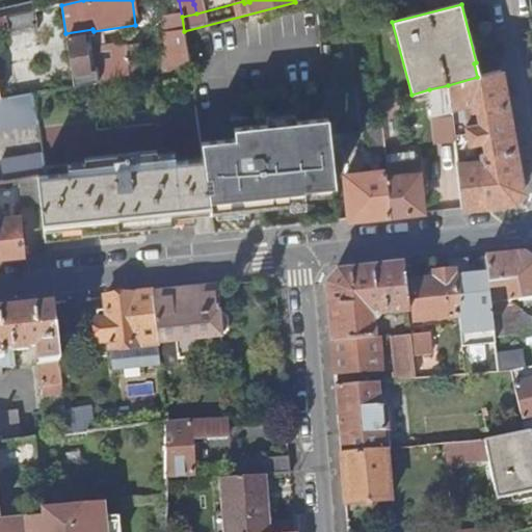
[(65,33),(61,5),(35,10),(42,57),(0,64),(0,97),(0,100),(32,95),(73,87),(67,41),(65,33)]
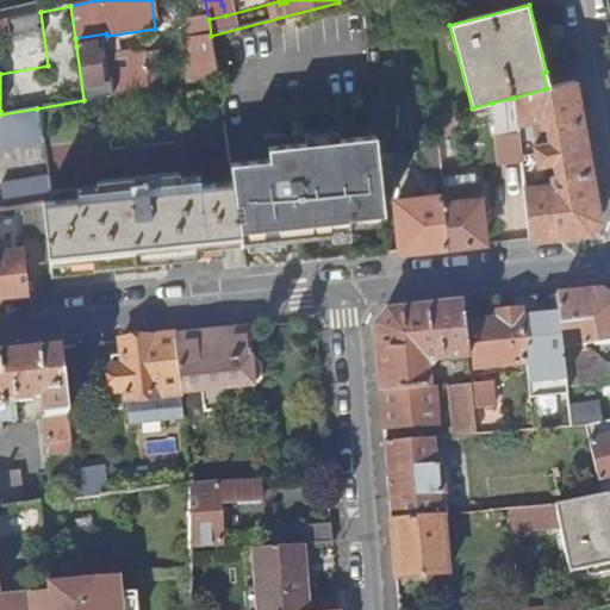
[(7,19),(0,20),(0,36),(11,35),(7,19)]
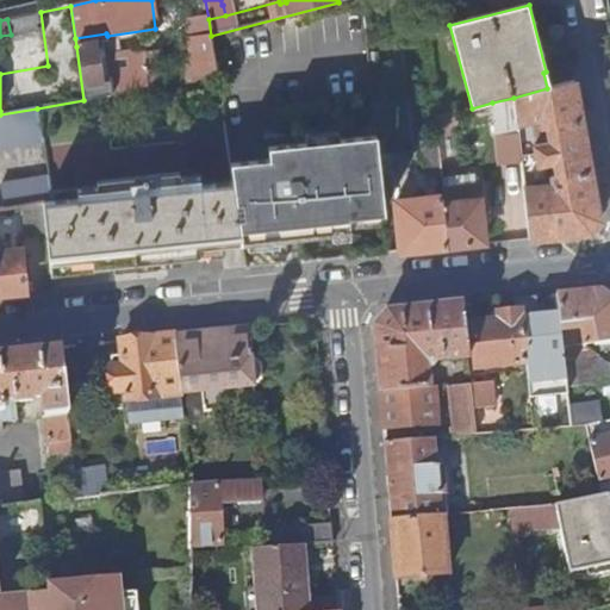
[(216,70),(211,36),(188,41),(191,66),(184,67),(186,82),(204,80),(216,70)]
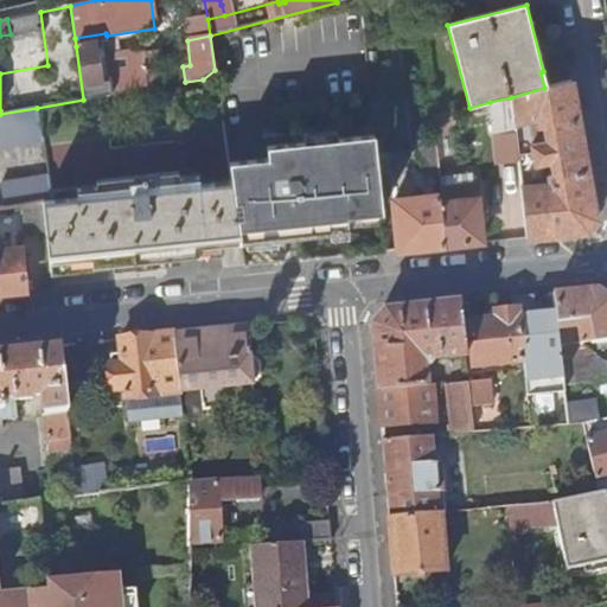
[(76,46),(83,100),(154,88),(152,74),(158,72),(154,53),(102,62),(104,82),(101,82),(95,44),(76,46)]
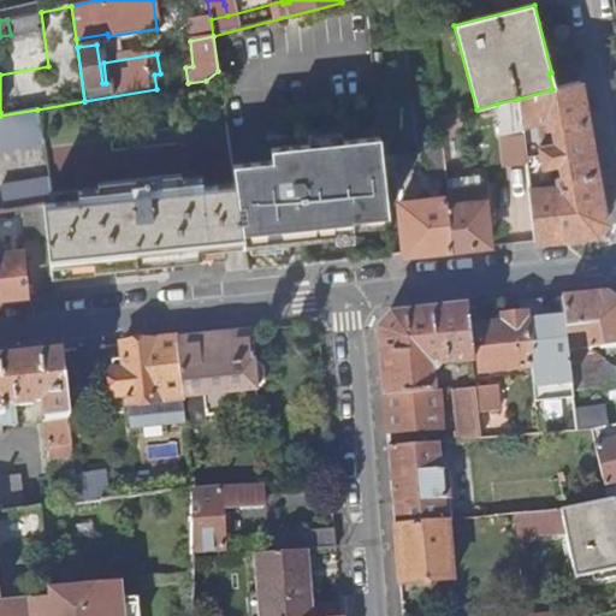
[(584,237),(602,214),(579,82),(552,89),(519,99),(521,124),(546,122),(548,130),(552,130),(555,146),(539,148),(542,167),(558,165),(560,177),(555,178),(556,187),(528,189),(533,242),(584,237)]
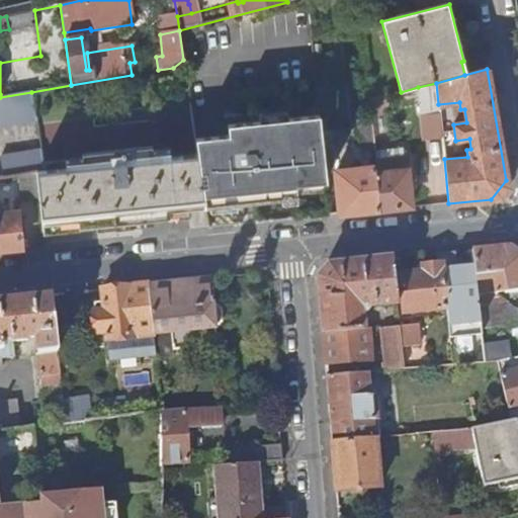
[(439,113),(438,104),(436,83),(418,87),(421,115),(439,113)]
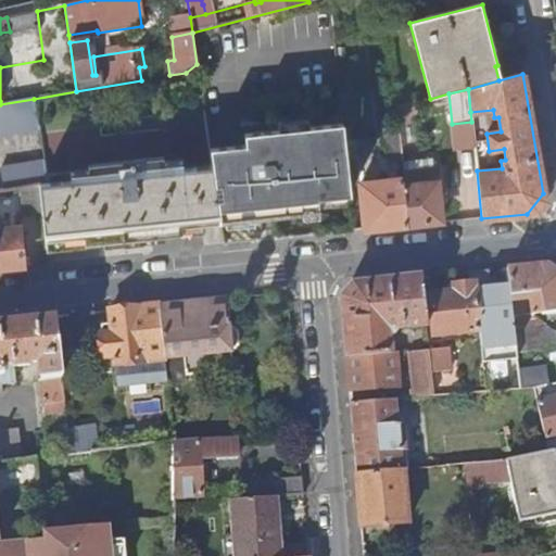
[(0,103),(0,129),(38,125),(34,99),(0,104),(0,103)]
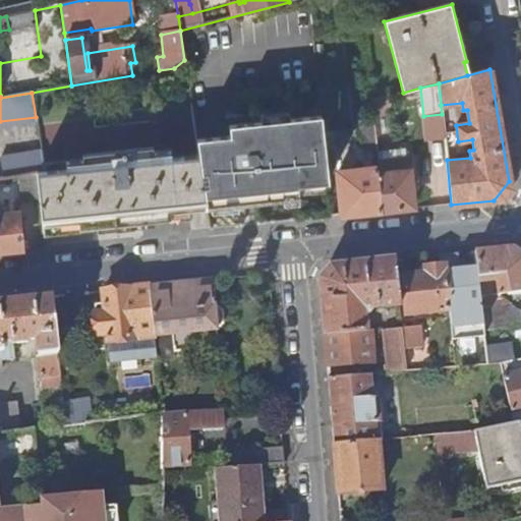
[(38,199),(43,238),(114,231),(114,227),(134,225),(134,229),(168,226),(168,221),(170,221),(170,212),(207,209),(206,207),(196,139),(191,105),(36,120),(41,154),(44,170),(34,172),(38,199)]
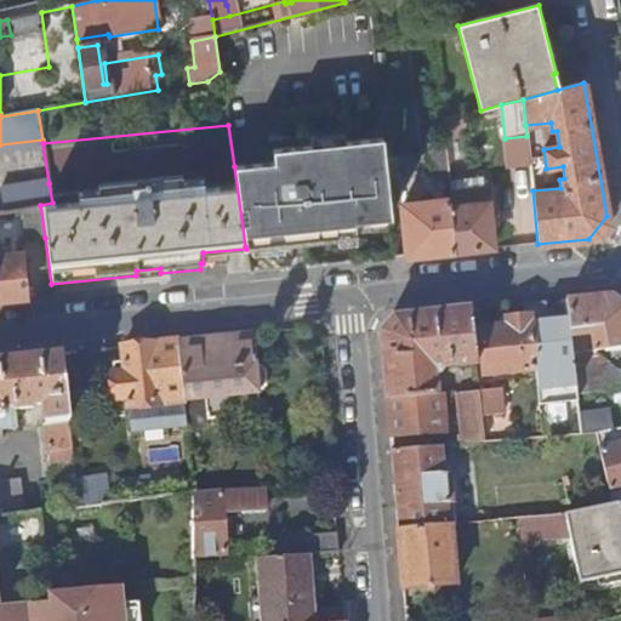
[(312,144),(343,142),(343,134),(311,137),(312,144)]
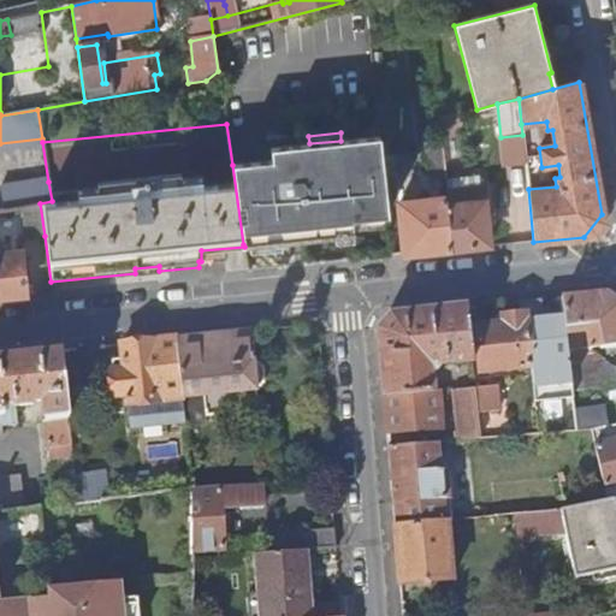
[(383,217),(388,217),(379,137),(341,141),(309,143),(270,147),(271,160),(276,194),(283,193),(285,230),(296,230),(297,240),(353,234),(353,227),(353,220),(383,217)]
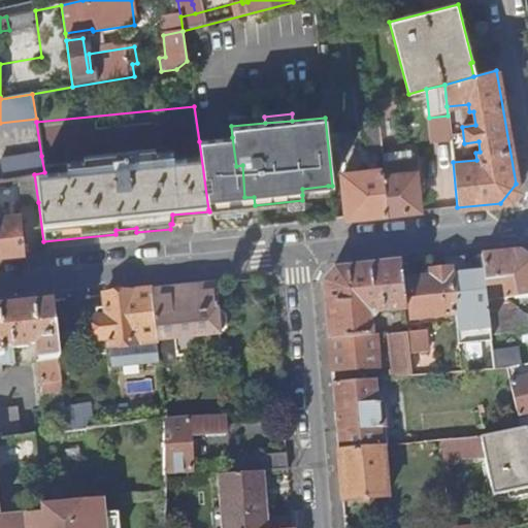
[(238,206),(255,205),(254,197),(244,197),(242,165),(236,166),(232,137),(199,141),(208,209),(212,209),(238,206)]
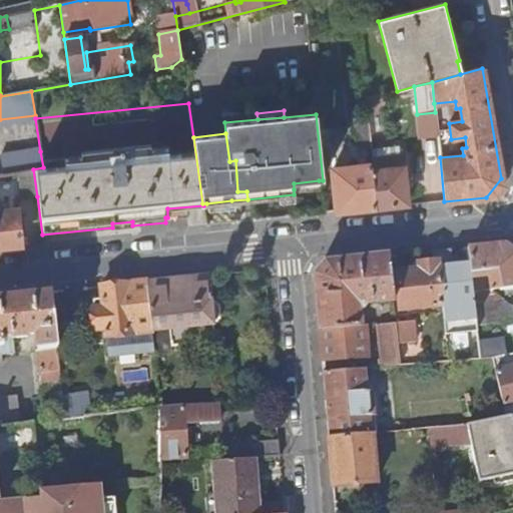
[(0,174),(15,172),(33,169),(43,167),(40,151),(0,157),(0,174)]
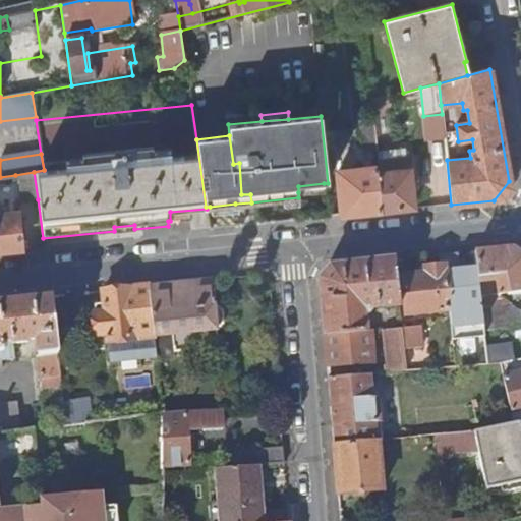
[(378,183),(381,212),(413,209),(409,172),(407,172),(406,161),(377,164),(377,169),(378,183)]
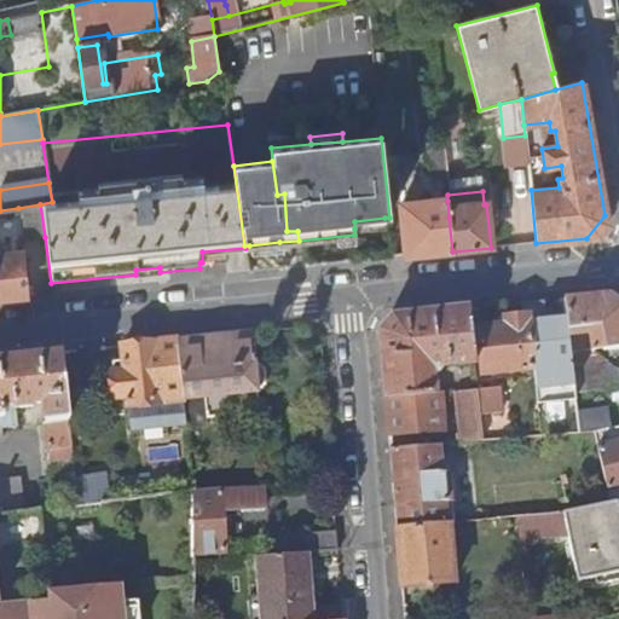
[(400,206),(405,256),(424,255),(452,252),(449,218),(447,201),(400,206)]
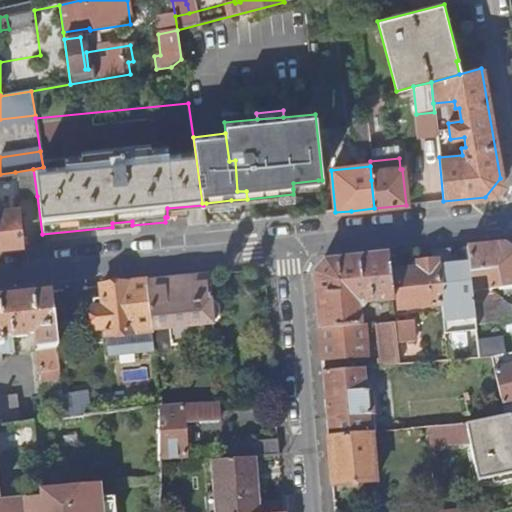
[(19,198),(37,196),(33,169),(15,172),(19,198)]
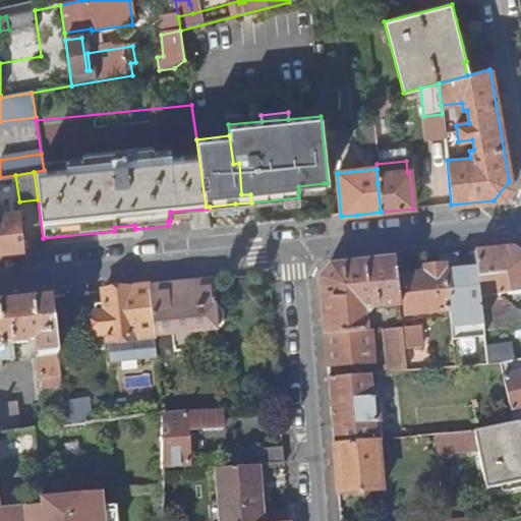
[(510,188),(509,181),(494,200),(501,199),(510,188)]
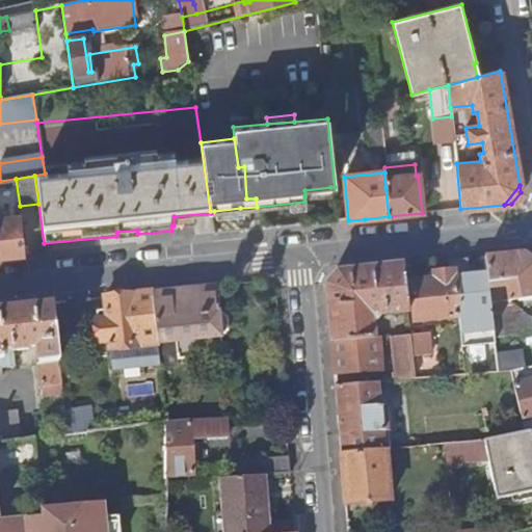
[(330,193),(330,187),(304,190),(304,196),(330,193)]
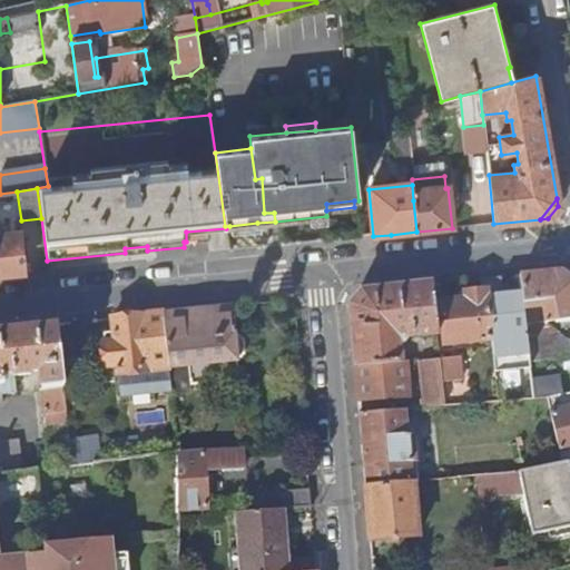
[(258,231),(257,223),(229,226),(231,234),(258,231)]
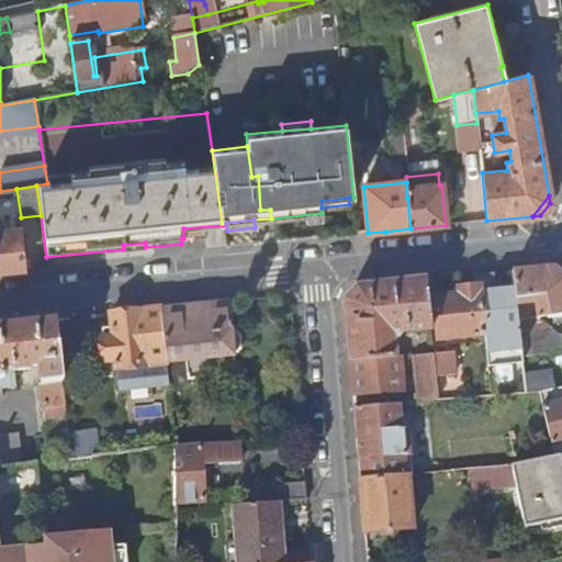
[(0,271),(22,269),(17,228),(0,231),(0,271)]
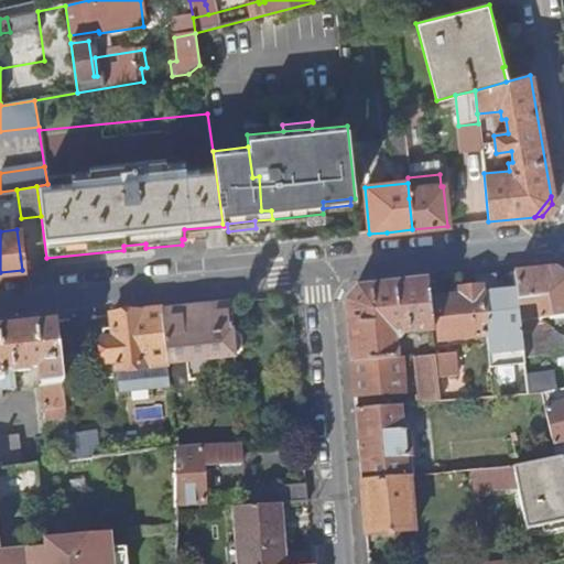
[(512,274),(514,291),(519,332),(533,331),(531,306),(538,306),(540,321),(563,317),(563,277),(553,270),(512,274)]
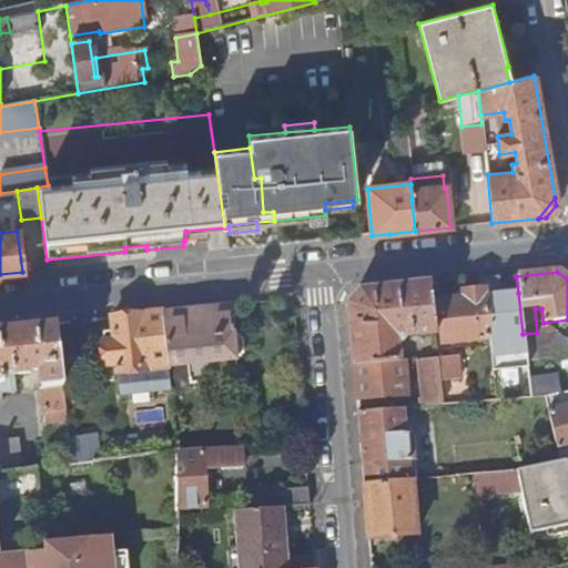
[(498,279),(477,281),(478,292),(462,294),(463,298),(437,302),(442,345),(460,343),(468,342),(489,340),(493,372),(500,371),(501,375),(507,375),(507,369),(520,368),(523,399),(531,398),(523,334),(518,293),(499,295),(498,279)]
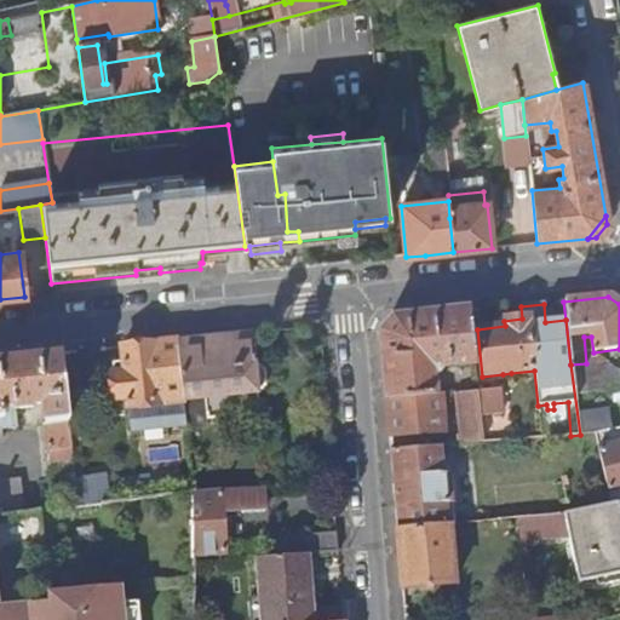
[(474,366),(466,311),(394,320),(380,333),(385,400),(440,395),(438,390),(432,390),(432,374),(437,374),(443,368),(474,366)]
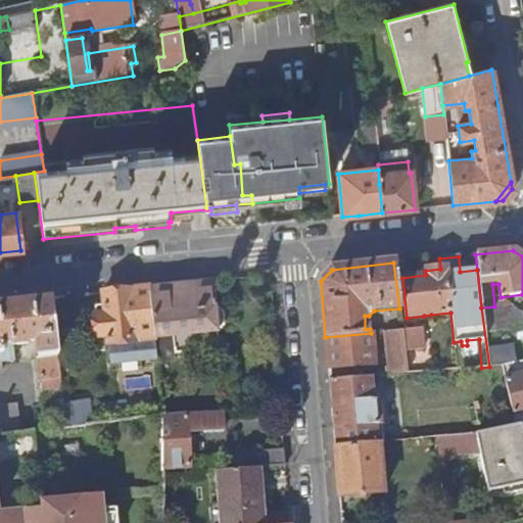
[(214,307),(210,282),(148,288),(154,338),(172,336),(174,353),(211,350),(209,332),(216,331),(216,330),(220,330),(224,324),(223,313),(217,307),(214,307)]
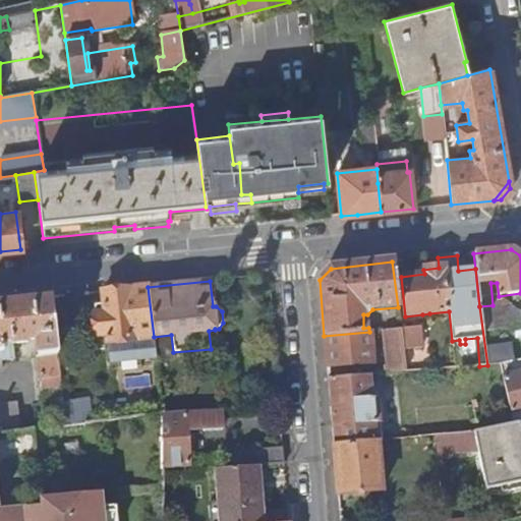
[(148,287),(101,292),(103,305),(94,306),(95,315),(93,315),(94,337),(106,336),(107,342),(154,337),(148,287)]
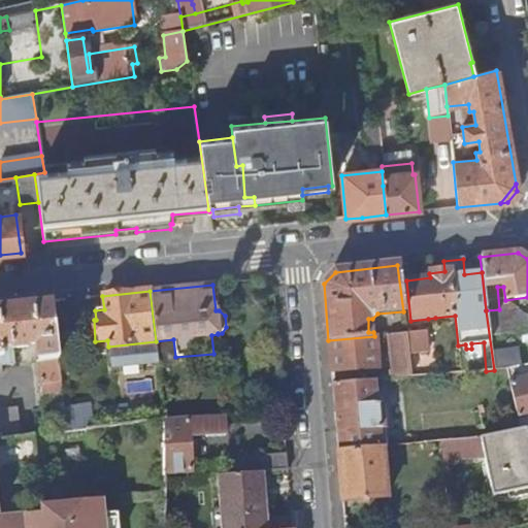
[(43,394),(61,392),(52,302),(0,306),(0,366),(12,365),(11,349),(27,348),(27,344),(35,344),(41,395),(43,394)]
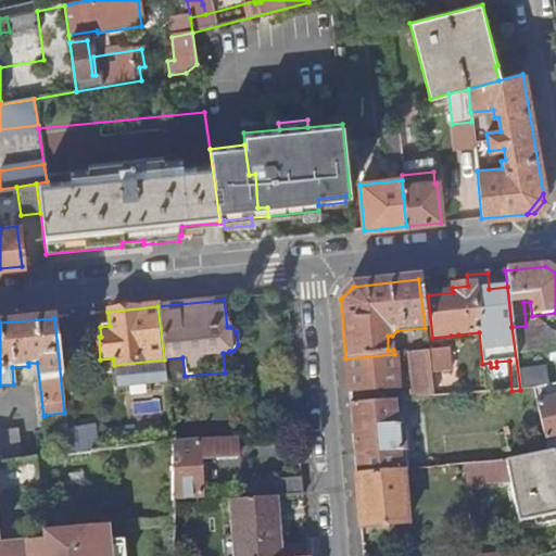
[(408,351),(414,400),(432,397),(430,369),(452,368),(450,348),(408,351)]
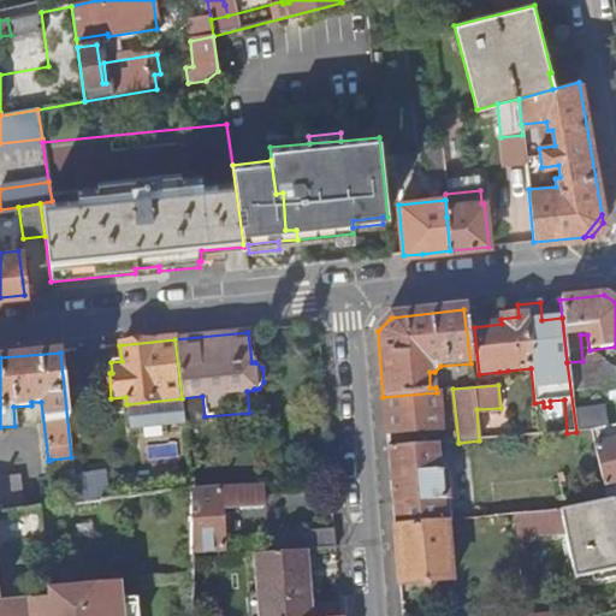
[(437,392),(383,397),(385,432),(439,428),(437,392)]
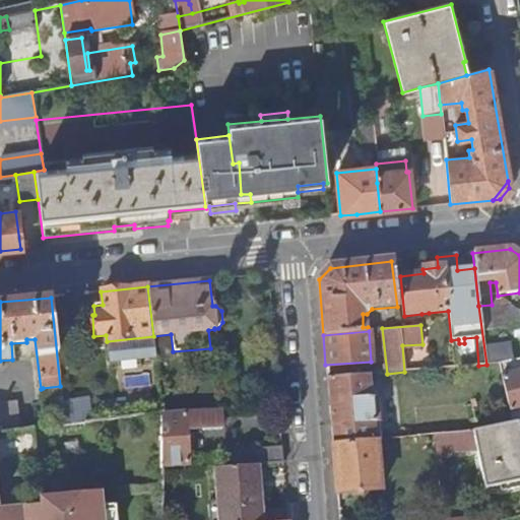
[(488,363),(512,359),(510,342),(484,347),(488,363)]
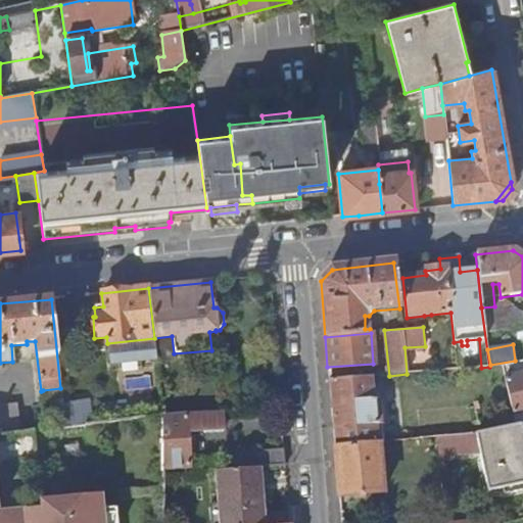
[(413,369),(430,368),(428,347),(411,349),(413,369)]
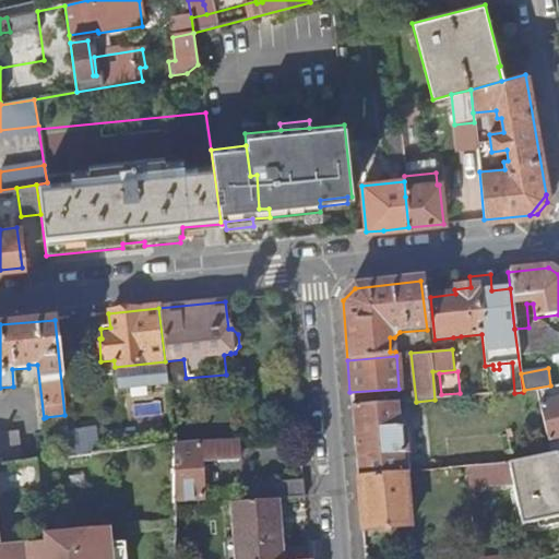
[(558,387),(536,391),(547,442),(558,438),(558,387)]
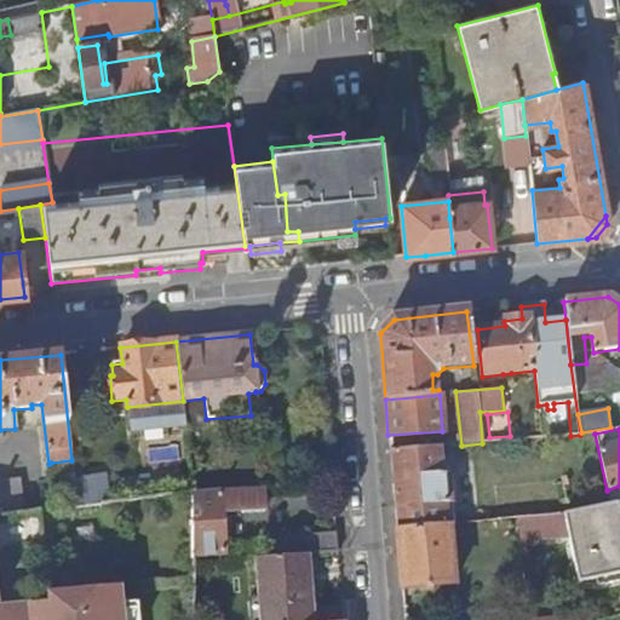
[(441,447),(390,452),(396,530),(448,526),(454,526),(449,471),(443,471),(441,447)]
